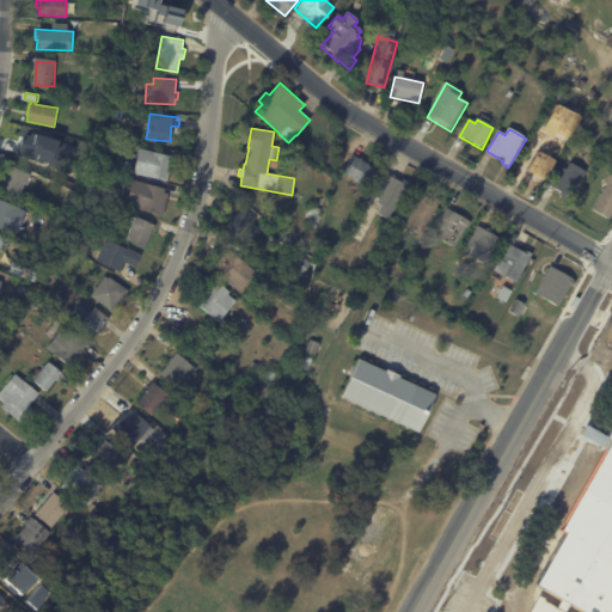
[(34,136),(43,140),(42,144),(34,165),(14,159),(19,145),(19,144),(23,133),(34,136)]
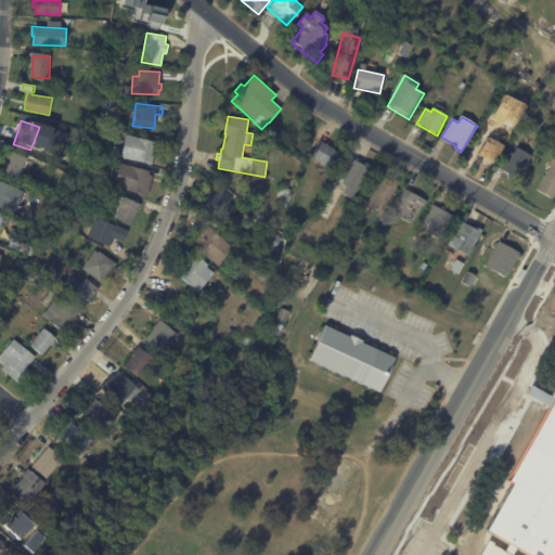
[(480,159),(469,154),(483,129),(487,131),(492,120),(511,130),(490,166),(489,165),(488,166),(482,163),(483,162),(480,159)]
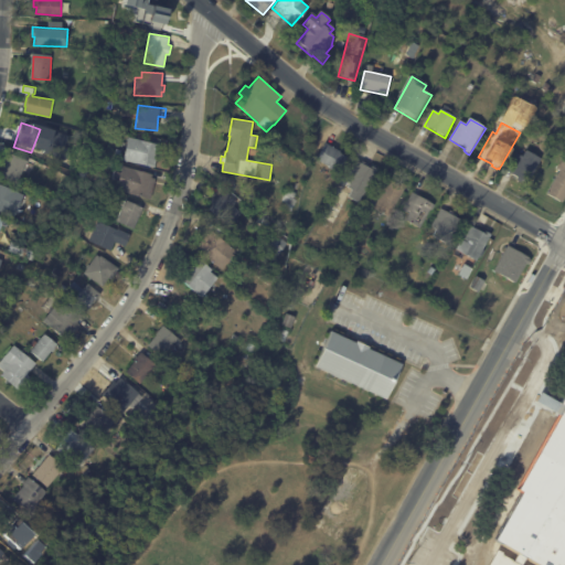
[(144,140),(159,145),(159,147),(158,155),(157,155),(153,167),(123,159),(128,137),(144,140)]
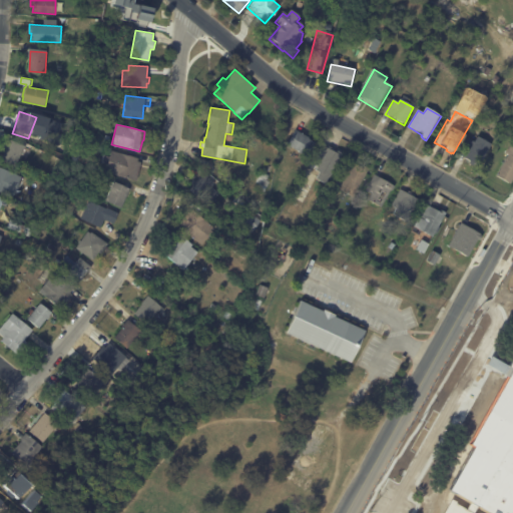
[(297,129),(310,137),(309,138),(316,142),(308,156),(287,143),(296,129),(297,129)]
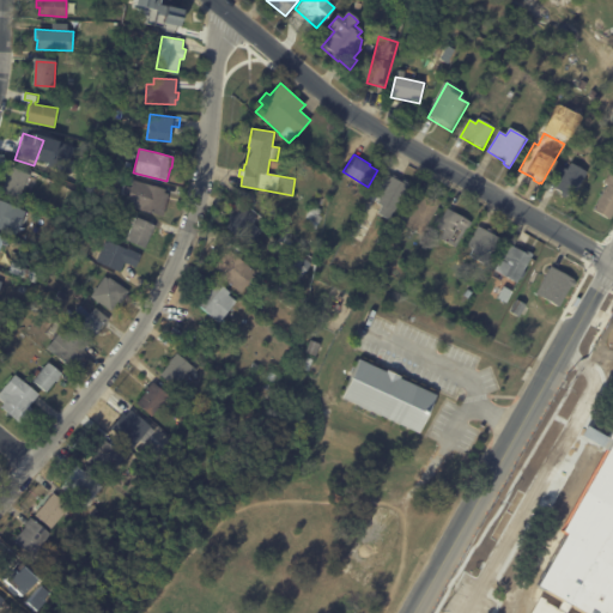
[(588,174),(572,201),(550,188),(562,168),(568,171),(571,164),(588,174)]
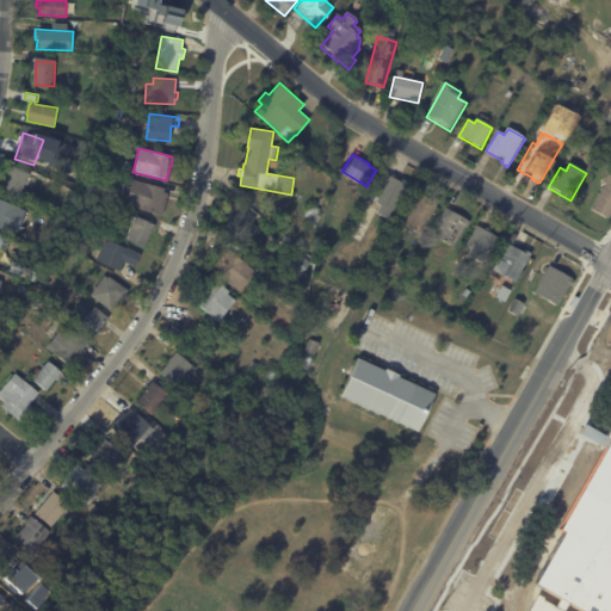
[(14,167),(31,174),(29,178),(28,178),(19,198),(1,191),(7,177),(5,176),(7,170),(10,171),(12,166),(14,167)]
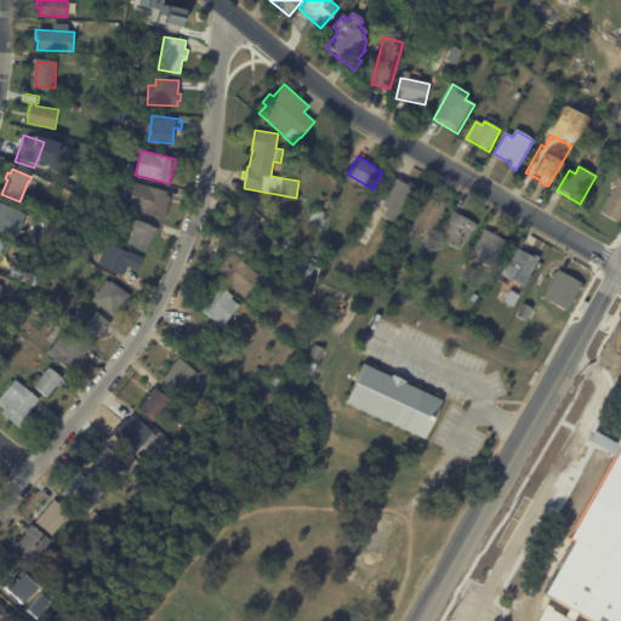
[(392,176),(408,184),(409,181),(416,186),(397,222),(383,216),(387,208),(376,201),(391,175),(392,176)]
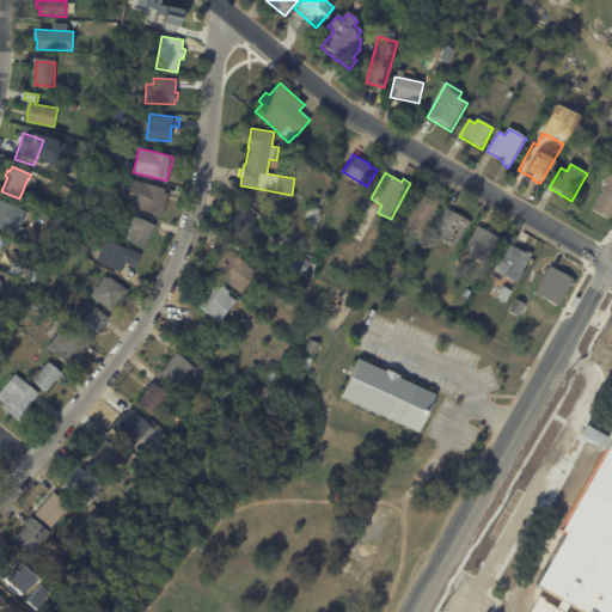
[(611,215),(609,221),(592,212),(606,185),(604,184),(610,173),(611,175),(611,215)]
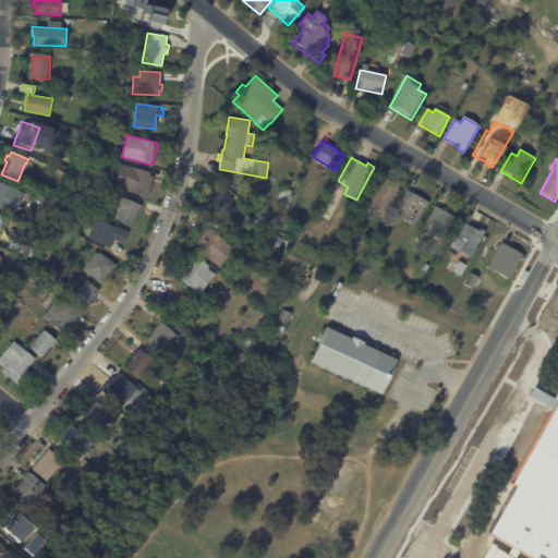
[(145,170),(150,172),(149,176),(154,177),(148,196),(113,186),(120,164),(145,170)]
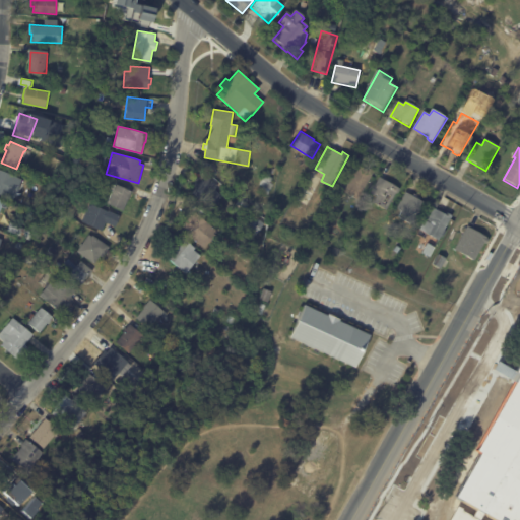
[(73,154),(80,157),(77,164),(71,161),(73,154)]
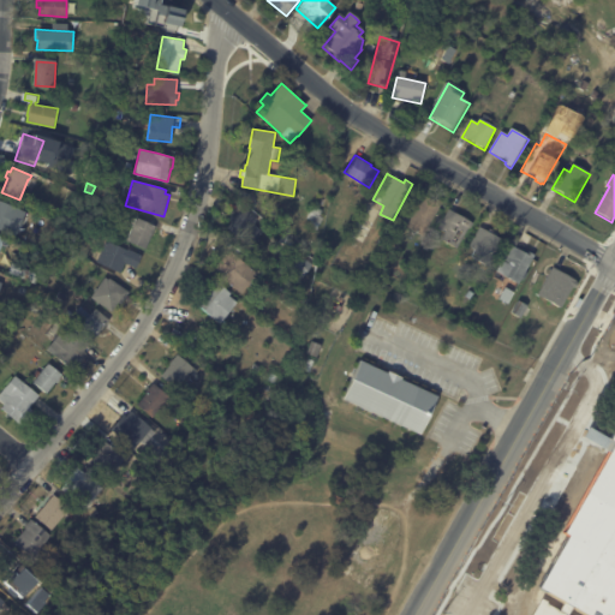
[(425,195),(433,199),(434,196),(442,201),(423,236),(401,222),(418,191),(425,195)]
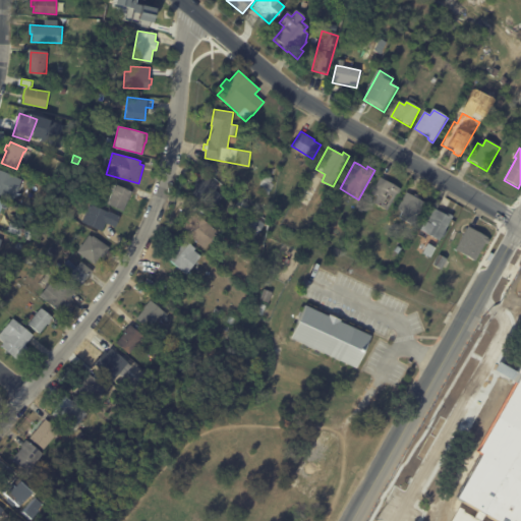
[(0,169),(14,176),(12,179),(11,179),(4,196),(0,194),(0,169)]
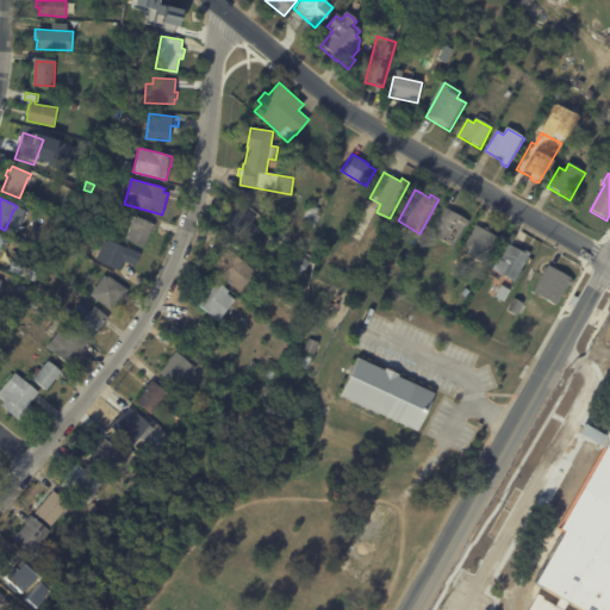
[(317,222),(304,216),(310,204),(321,209),(318,215),(321,216),(317,222)]
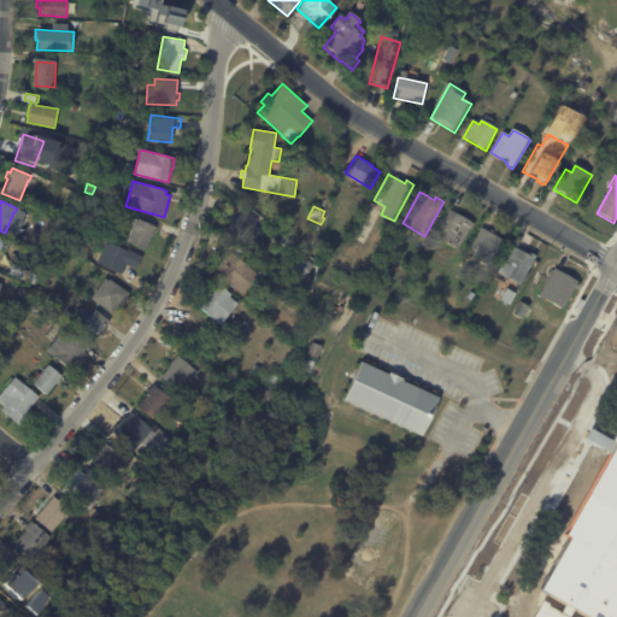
[(259,219),(256,225),(264,231),(259,239),(262,240),(259,244),(257,241),(252,247),(227,229),(230,225),(228,223),(233,216),(236,218),(244,207),(259,219)]
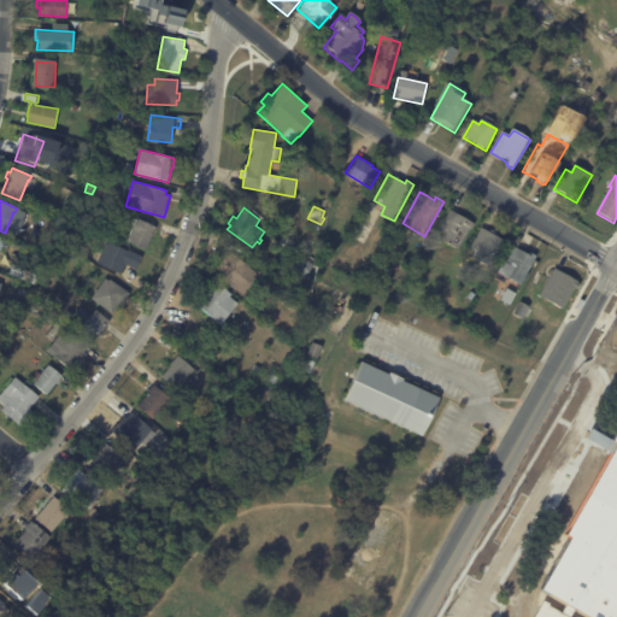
[(451,210),(475,223),(471,230),(470,229),(459,248),(442,240),(446,233),(440,229),(451,210)]
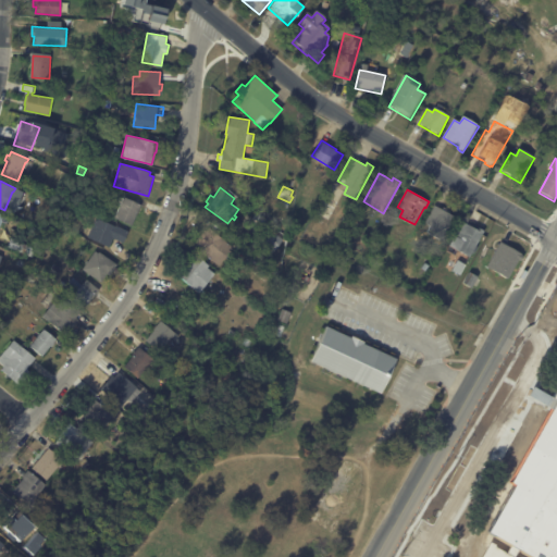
[(134,201),(140,205),(132,225),(114,218),(123,197),(134,201)]
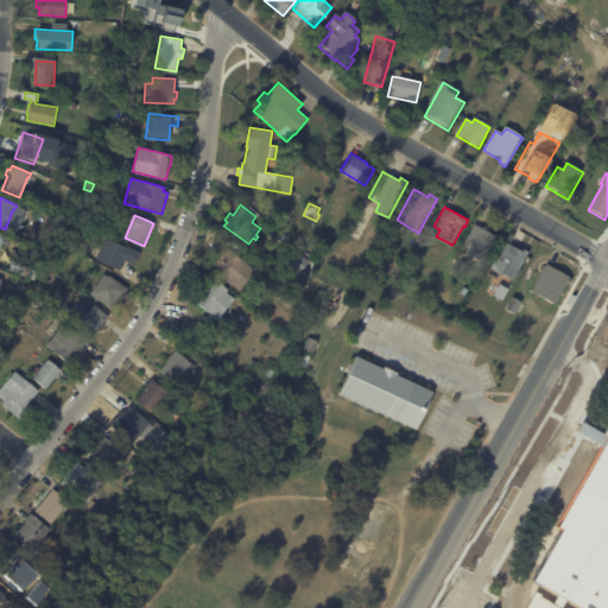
[(309,217),(316,222),(314,228),(305,223),(309,217)]
